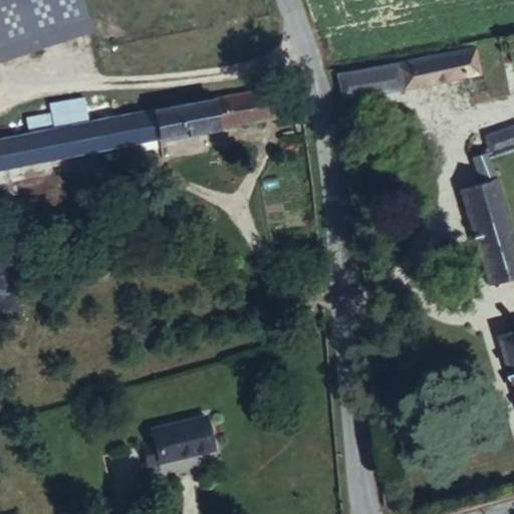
[(474,51),(339,74),(345,99),(478,78),(474,51)]
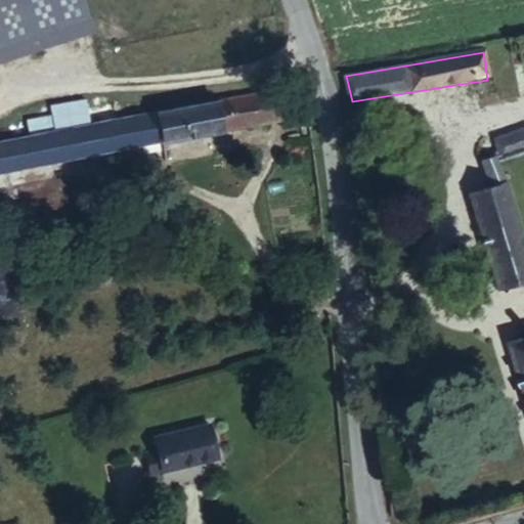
[(0,181),(288,131),(280,90),(89,124),(54,130),(29,135),(0,139),(0,181)]
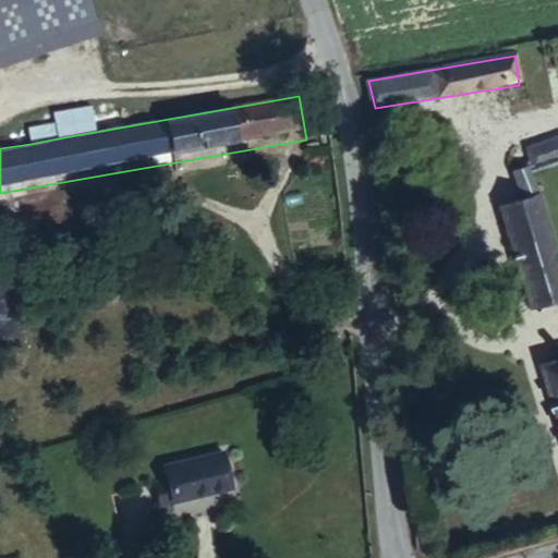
[(58,138),(95,132),(88,101),(50,108),(52,118),(58,138)]
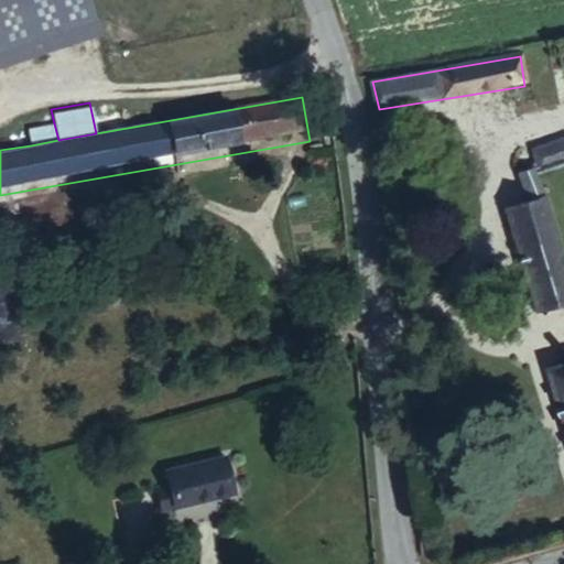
[(31,145),(58,140),(53,119),(26,125),(31,145)]
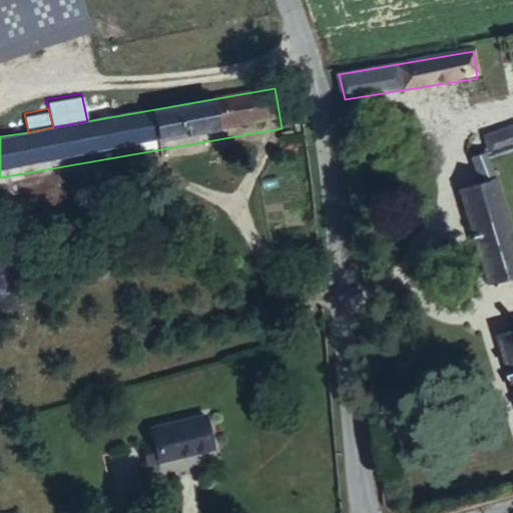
[(491,156),(512,150),(512,134),(486,142),(491,156)]
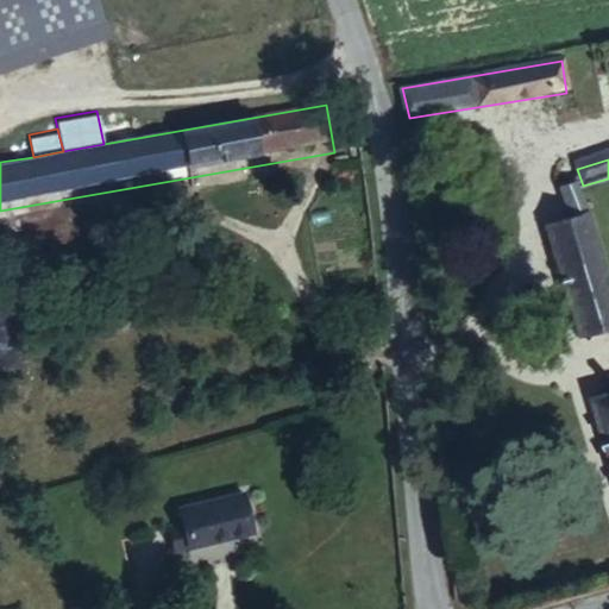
[(570,214),(546,223),(579,340),(608,328),(608,272),(581,177),(572,180),(573,188),(563,190),(570,214)]
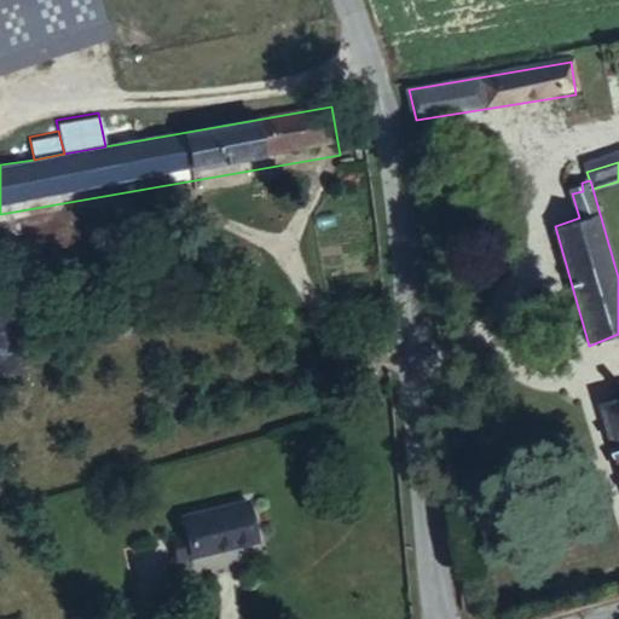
[(198,539),(203,559),(208,582),(276,566),(266,522),(198,539)]
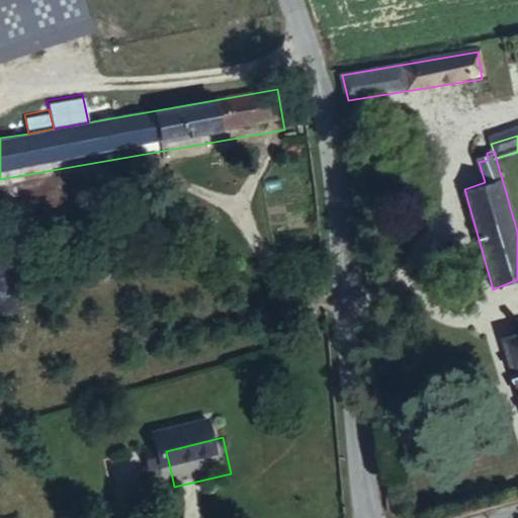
[(174,487),(170,467),(157,469),(162,491),(174,487)]
